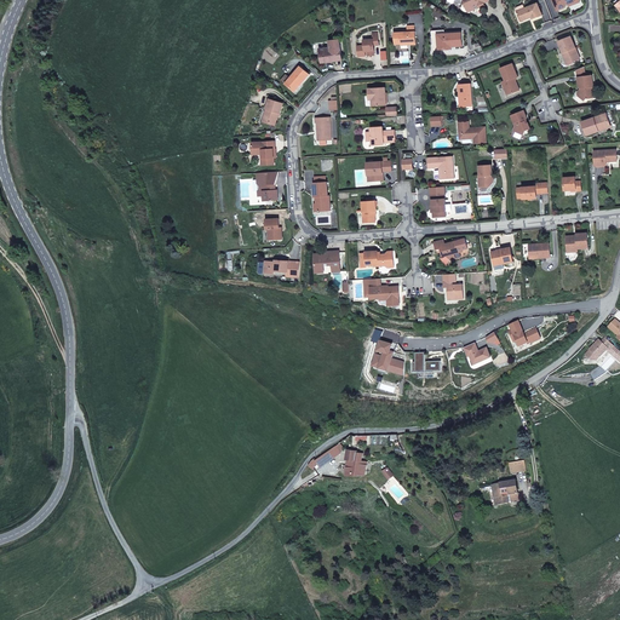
[(579,0),(552,0),(557,11),(564,7),(566,4),(568,3),(568,4),(579,0)]
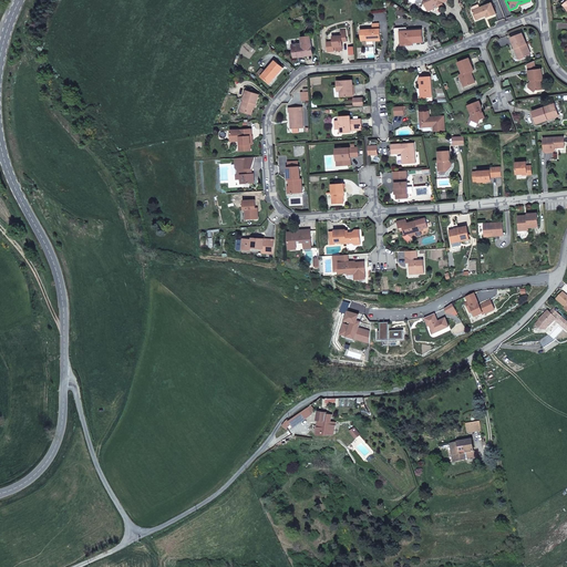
[(472,9),(473,12),(476,20),(485,17),(484,16),(486,14),(487,18),(496,14),(492,3),(482,7),(481,7),(480,4),(473,7),(472,8),(472,9)]
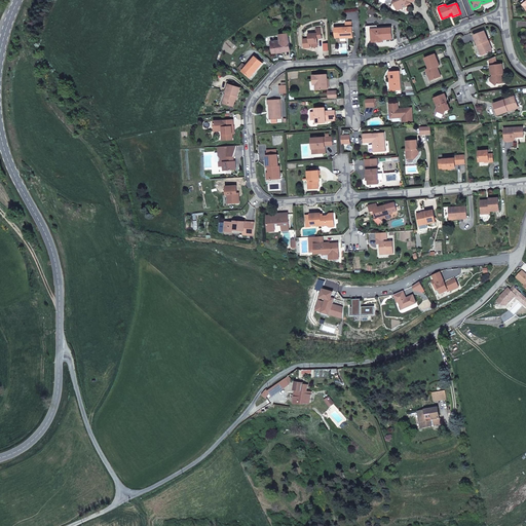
[(371,29),(391,28),(391,27),(377,27),(377,26),(366,26),(367,37),(372,37),(371,29)]
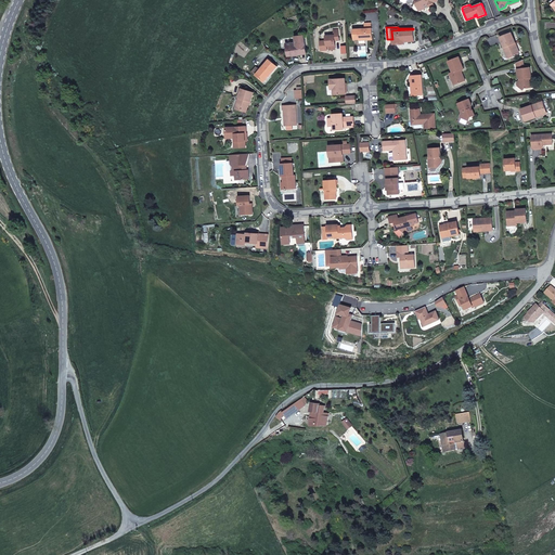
[(373,38),(372,28),(365,28),(353,29),(353,40),(359,39),(359,41),(366,40),(366,38),(373,38)]
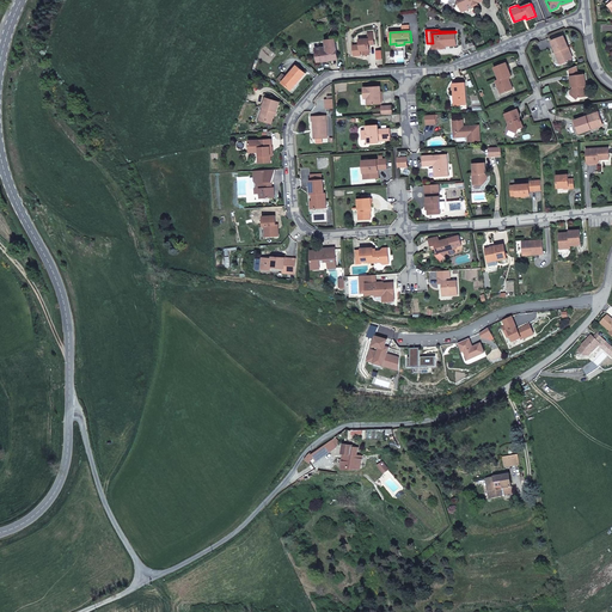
[(374,44),(373,32),(368,32),(369,38),(360,40),(360,46),(354,46),(354,55),(355,55),(361,55),(361,51),(363,50),(363,55),(368,54),(368,50),(371,50),(369,44),(374,44)]
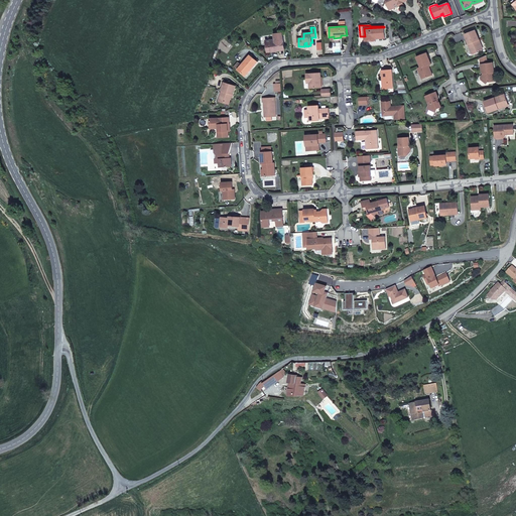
[(385,38),(384,27),(364,28),(365,36),(365,41),(372,41),(372,37),(373,37),(375,39),(376,39),(385,38)]
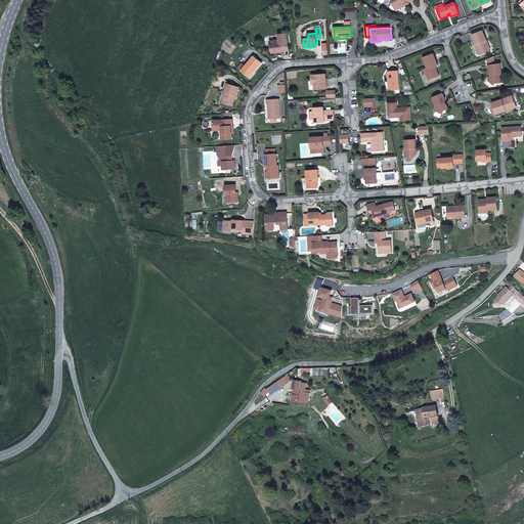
[(490,49),(483,31),(472,35),(476,45),(478,44),(479,47),(477,47),(478,52),(480,55),(485,53),(484,52),(490,49)]
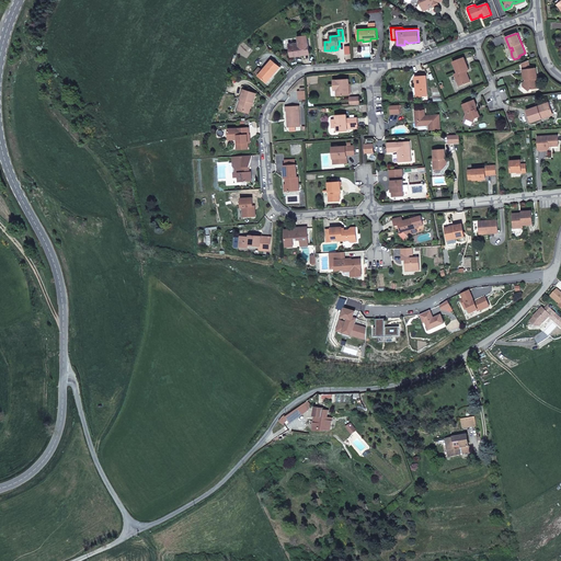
[(309,53),(307,36),(298,37),(299,43),(289,44),(292,57),(305,55),(305,53),(309,53)]
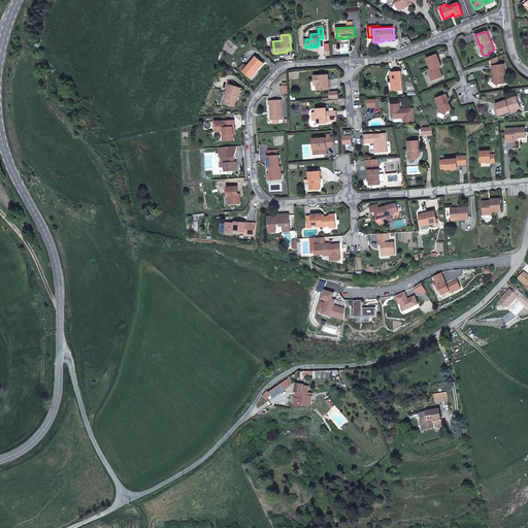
[(442,76),(438,66),(441,65),(437,55),(427,59),(431,69),(428,70),(432,80),(442,76)]
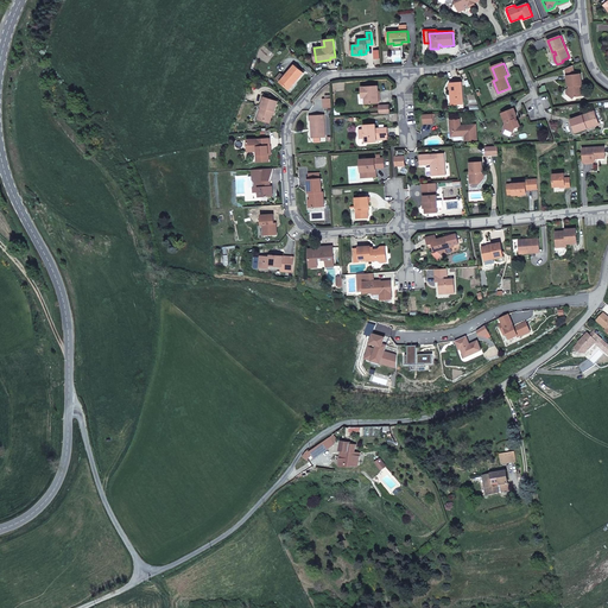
[(296,82),(304,73),(295,65),(285,76),(280,82),(287,89),(295,81),(296,82)]
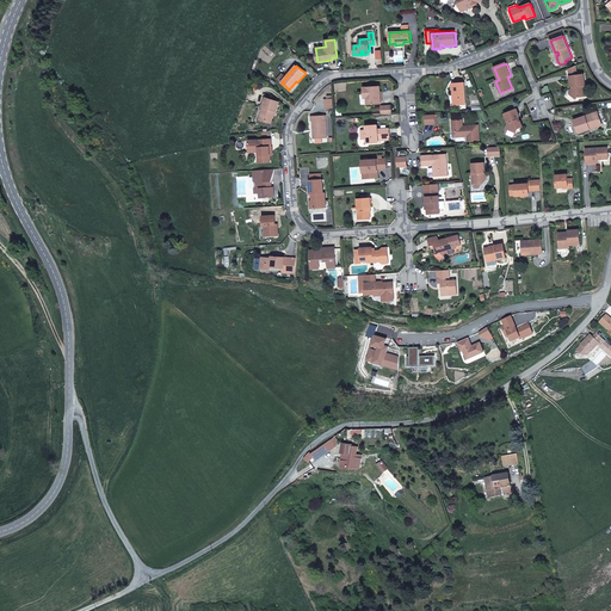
[(586,97),(585,86),(584,74),(578,75),(576,69),(569,69),(569,76),(571,86),(573,87),(573,91),(569,94),(576,99),(578,97),(586,97)]
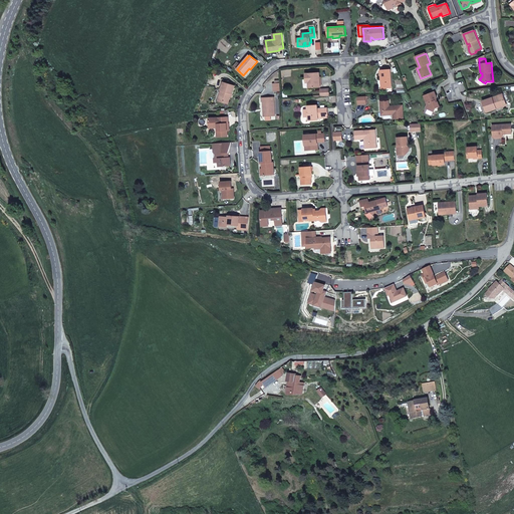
[(392,87),(391,69),(380,70),(381,79),(382,79),(383,88),(392,87)]
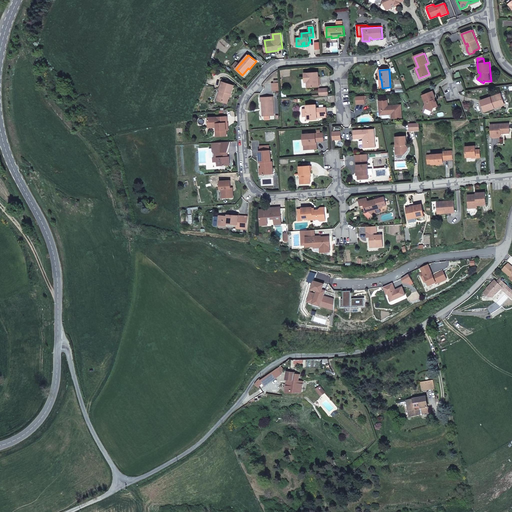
[(319,87),(318,72),(304,73),(305,82),(307,82),(308,87),(319,87)]
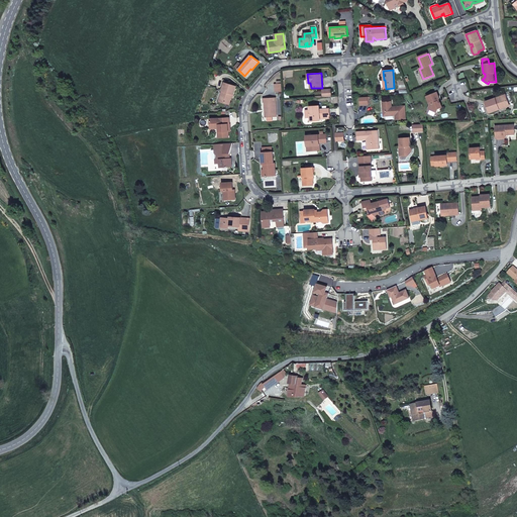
[(230,103),(233,95),(236,86),(225,82),(222,91),(224,92),(220,102),(225,103),(226,102),(230,103)]
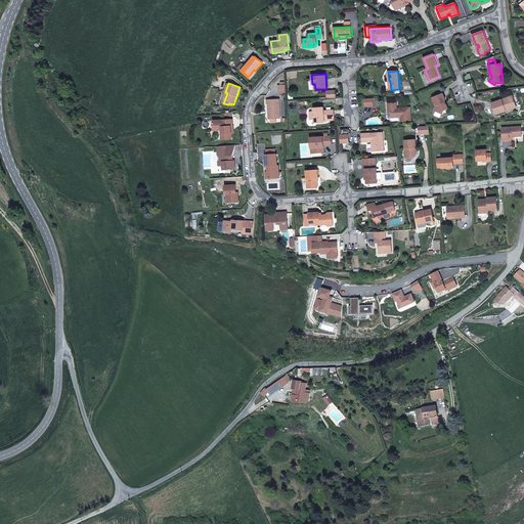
[(336,98),(336,90),(326,91),(328,98),(336,98)]
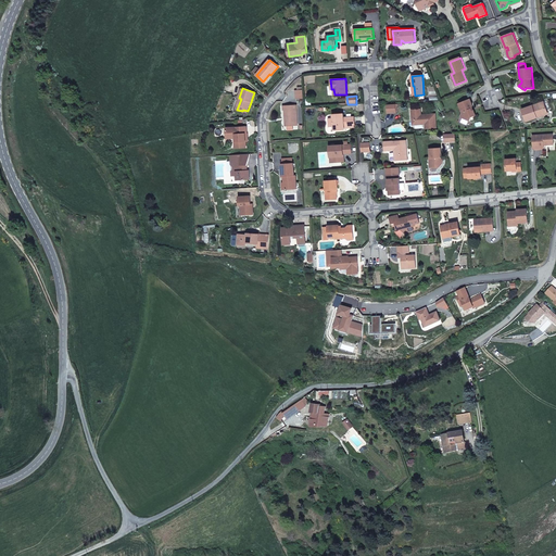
[(476,115),(474,110),(472,111),(471,106),(474,105),(470,99),(459,104),(463,113),(460,117),(470,121),(472,117),(476,115)]
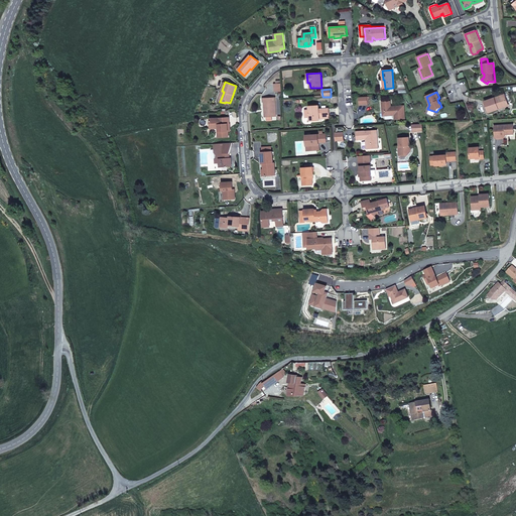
[(498,107),(508,104),(505,95),(504,95),(499,97),(485,102),(488,111),(489,113),(499,109),(498,107)]
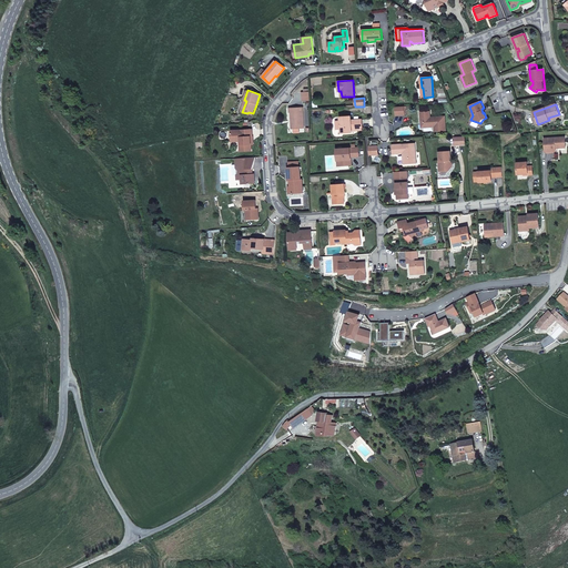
[(405,114),(404,107),(395,107),(396,115),(405,115),(405,114)]
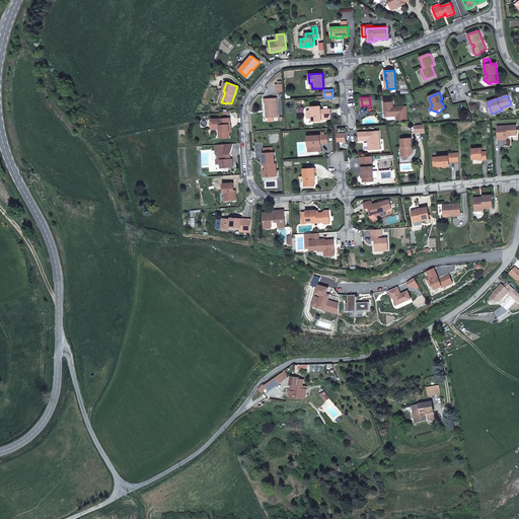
[(278,117),(277,98),(265,98),(265,102),(266,102),(267,118),(278,117)]
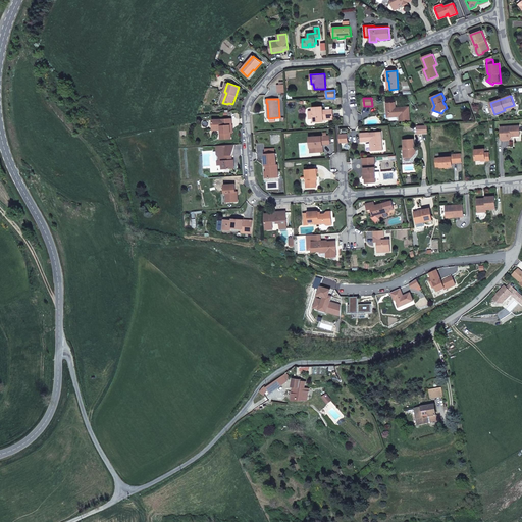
[(410,120),(409,107),(396,108),(396,102),(386,103),(386,112),(389,112),(389,117),(398,116),(397,115),(399,115),(399,116),(400,121),(410,120)]
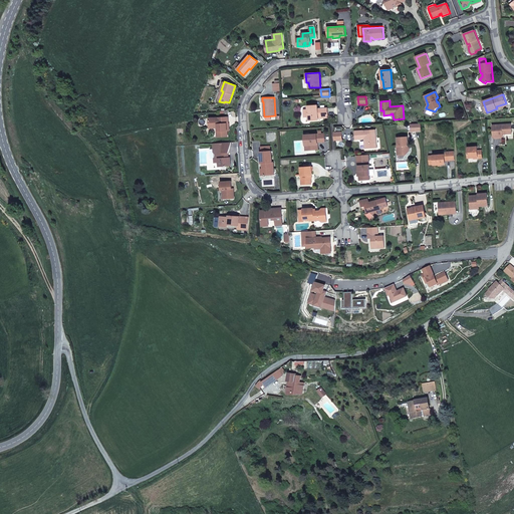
[(328,115),(327,108),(324,108),(321,108),(318,108),(317,105),(308,106),(308,109),(304,109),(304,117),(309,116),(309,120),(318,119),(318,117),(318,116),(328,115)]
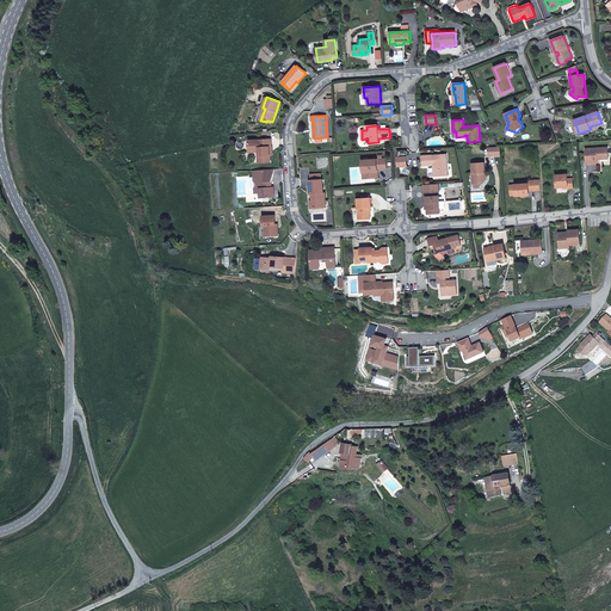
[(270,155),(270,147),(272,147),(271,140),(250,141),(250,152),(254,152),(254,162),(271,162),(270,155)]
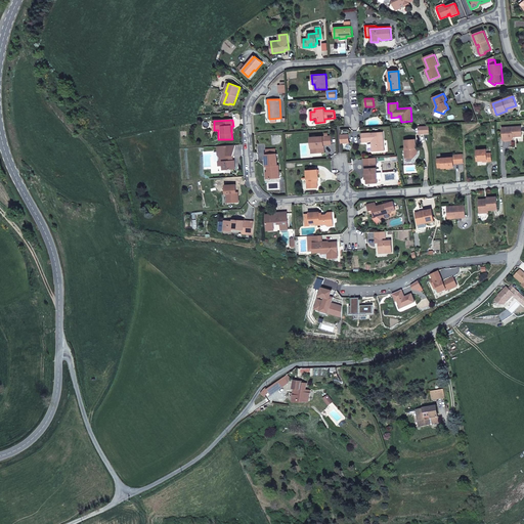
[(430,134),(429,126),(427,126),(419,127),(420,134),(430,134)]
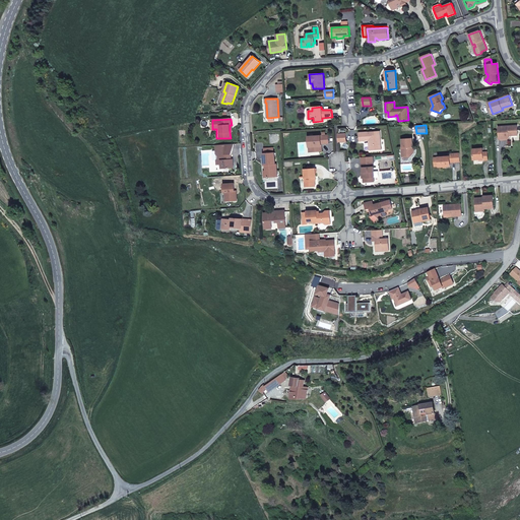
[(518,135),(517,126),(499,127),(500,139),(509,138),(509,136),(509,134),(511,134),(511,136),(518,135)]
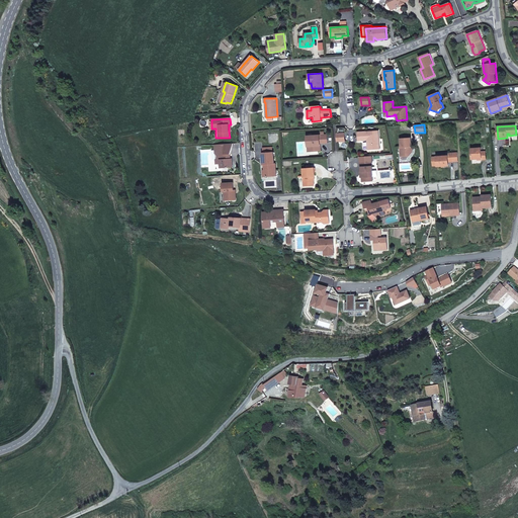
[(379,149),(378,131),(357,133),(358,141),(368,140),(369,150),(379,149)]
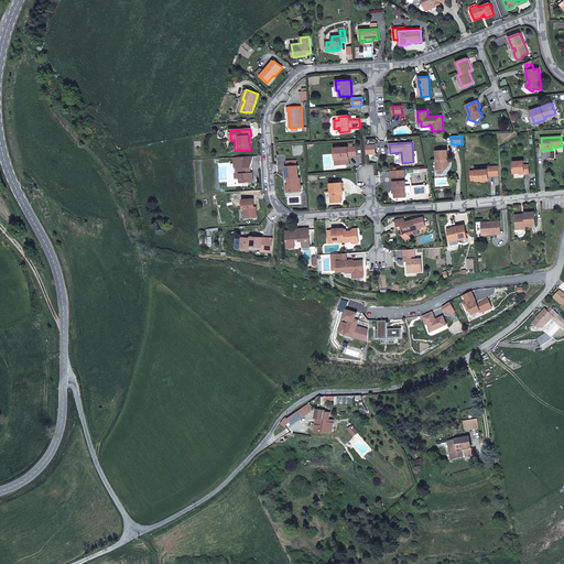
[(376,154),(375,144),(366,145),(367,154),(376,154)]
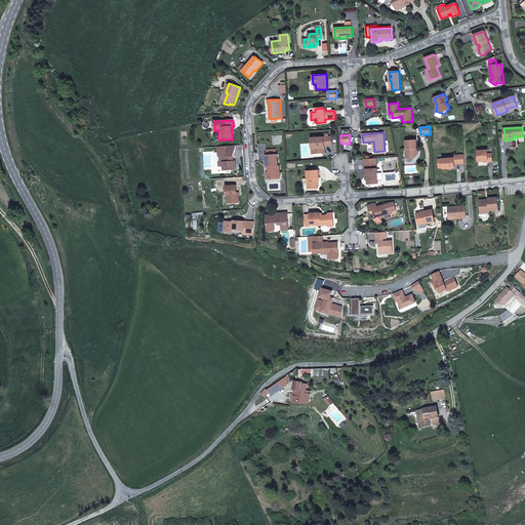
[(332,145),(331,136),(312,138),(312,149),(317,148),(317,153),(325,153),(325,148),(324,148),(323,146),(325,145),(332,145)]
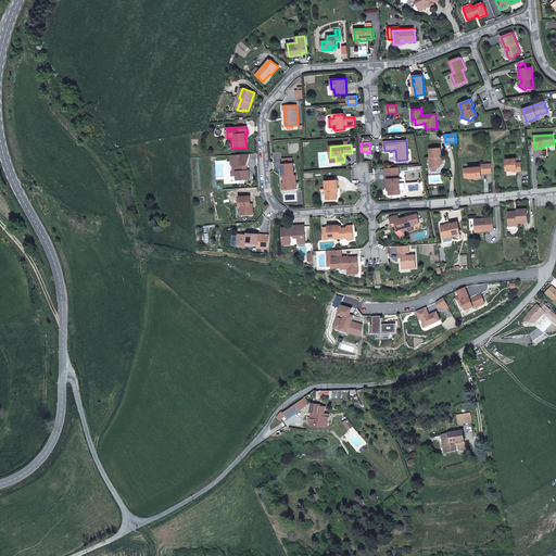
[(443,163),(441,161),(441,158),(442,156),(441,148),(430,149),(430,158),(429,158),(430,167),(437,167),(439,168),(443,163)]
